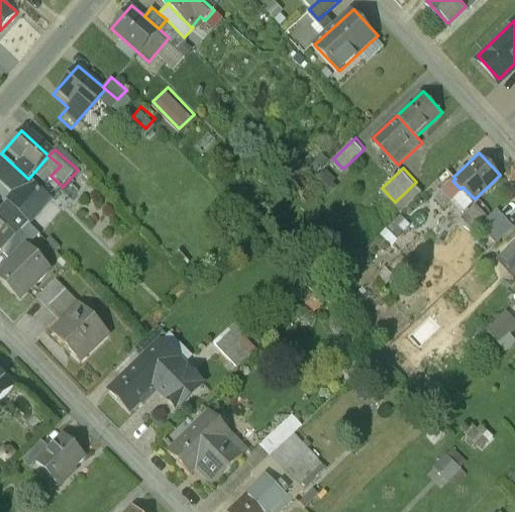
[(466,209),(496,240),(514,223),(514,219),(499,204),(491,212),(477,198),(466,209)]
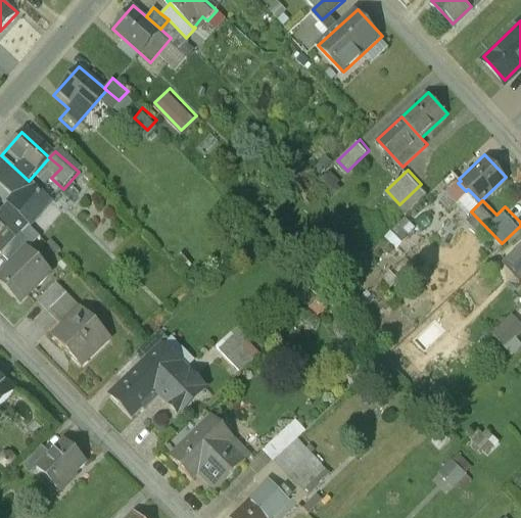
[(0,209),(0,232),(6,226),(17,235),(20,231),(29,223),(8,201),(0,209)]
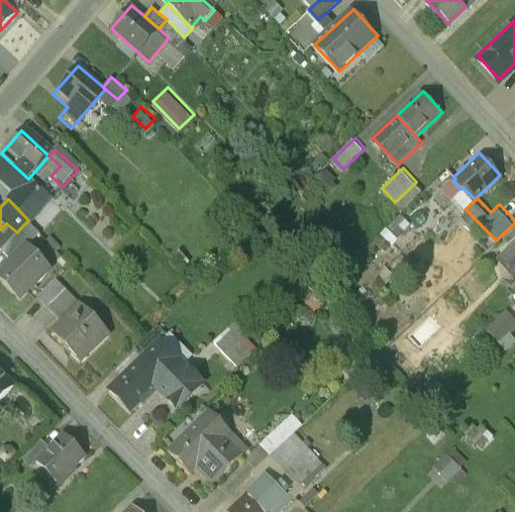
[(17,232),(1,249),(11,260),(26,244),(31,239),(20,228),(17,232)]
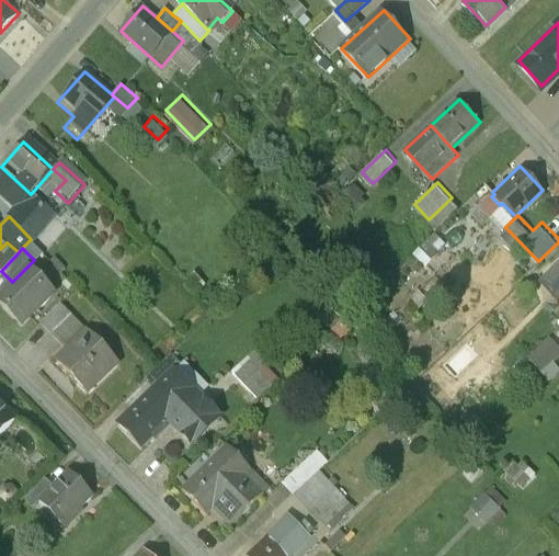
[(558,262),(545,276),(558,292),(558,262)]
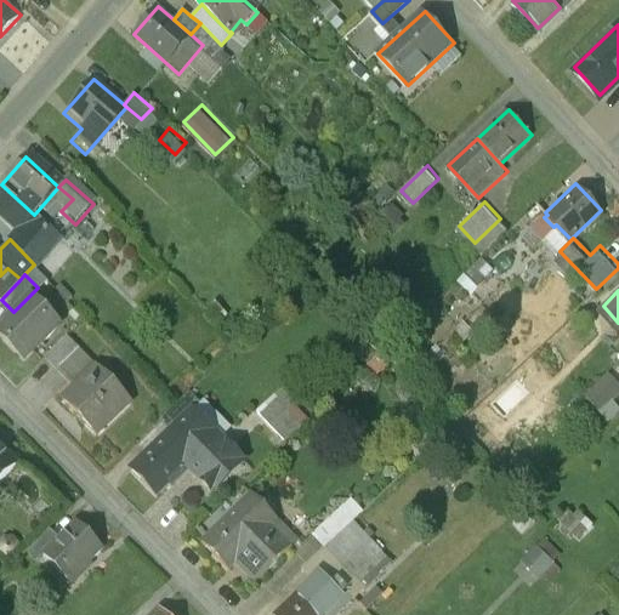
[(13,312),(0,325),(0,331),(26,357),(60,322),(32,294),(13,312)]
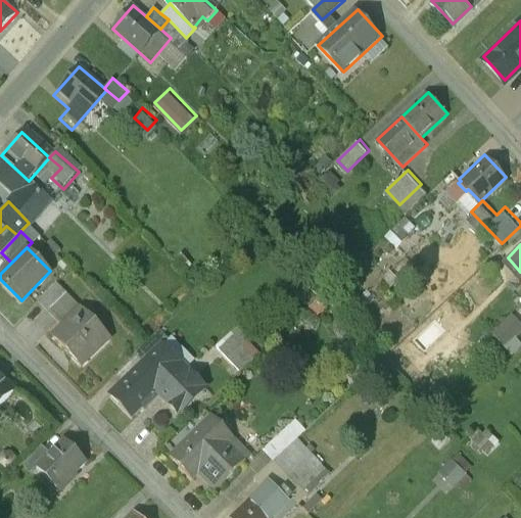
[(79,308),(54,283),(38,300),(62,325),(79,308)]
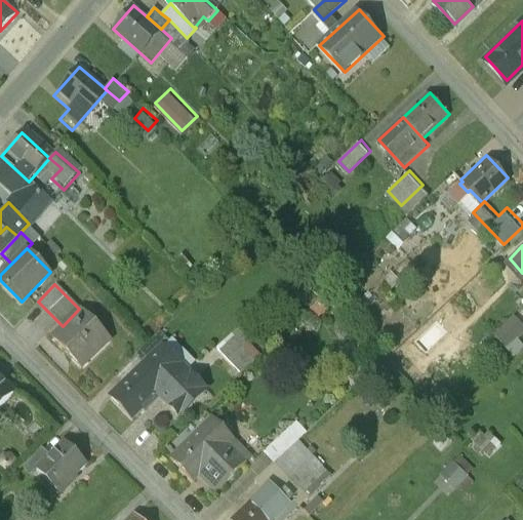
[(79,309),(63,326),(64,327),(54,336),(82,365),(109,338),(79,309)]
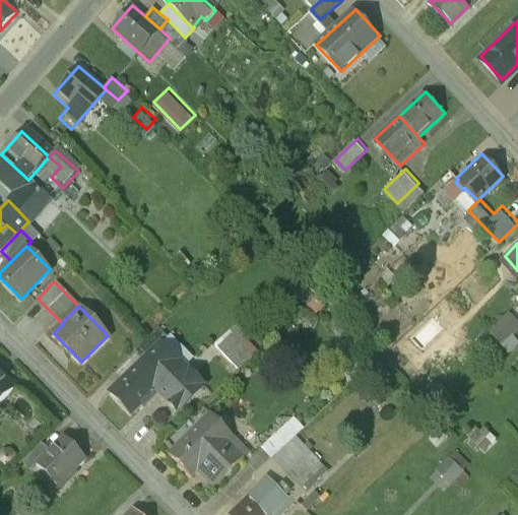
[(159,327),(136,348),(143,357),(146,353),(149,356),(164,342),(170,337),(159,327)]
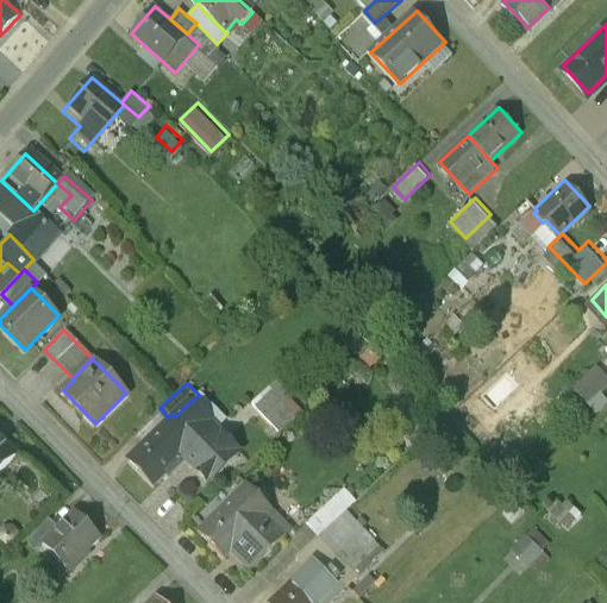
[(294,415),(267,385),(251,401),(279,429),(294,415)]
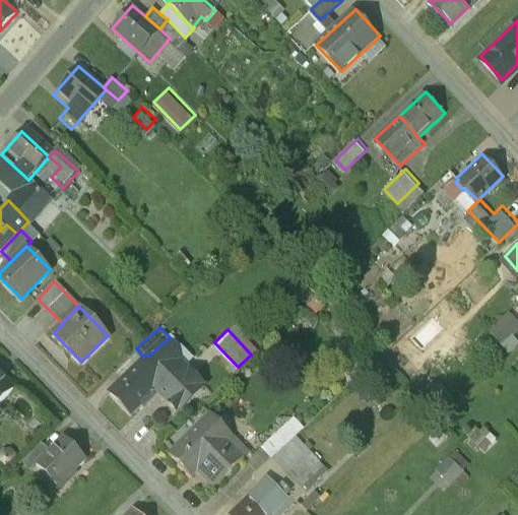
[(143,357),(109,389),(132,412),(142,402),(144,404),(159,390),(159,389),(169,380),(179,391),(169,399),(178,408),(204,383),(185,364),(164,342),(149,356),(146,353),(143,357)]
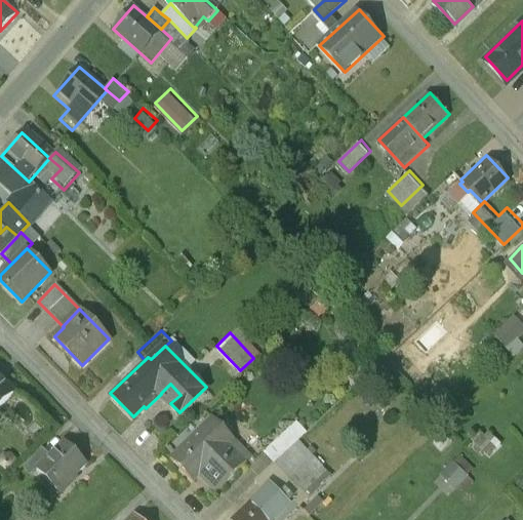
[(0,403),(15,389),(0,372),(0,403)]
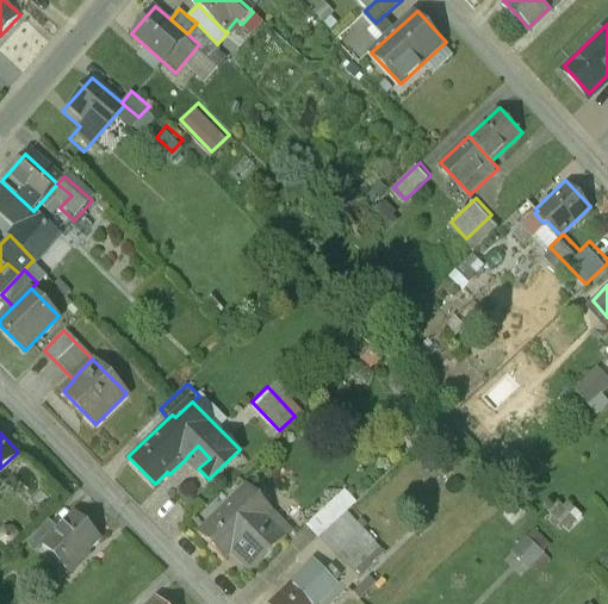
[(244,480),(197,528),(223,554),(234,545),(253,564),(285,533),(265,514),(272,508),(244,480)]
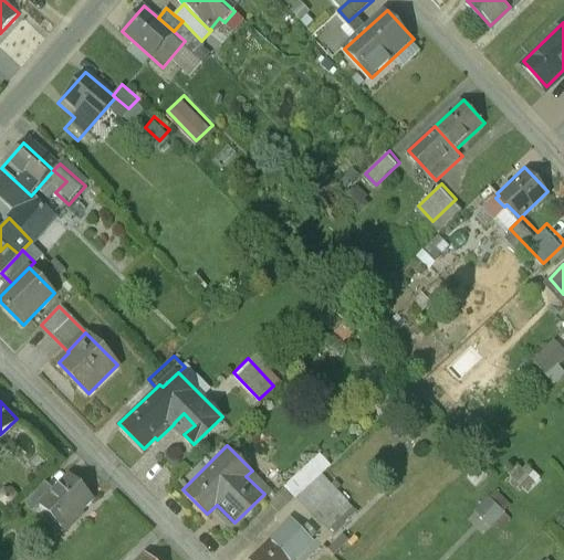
[(309,460),(283,483),(294,496),(295,496),(321,472),(309,460)]
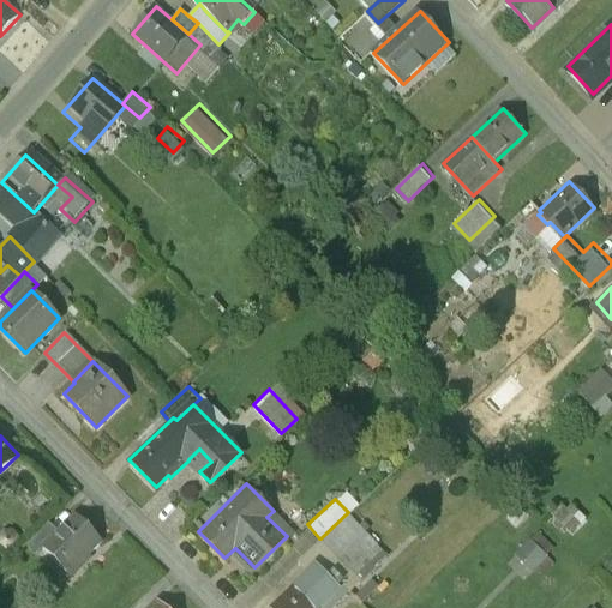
[(58,527),(43,542),(70,569),(101,537),(73,511),(58,527)]
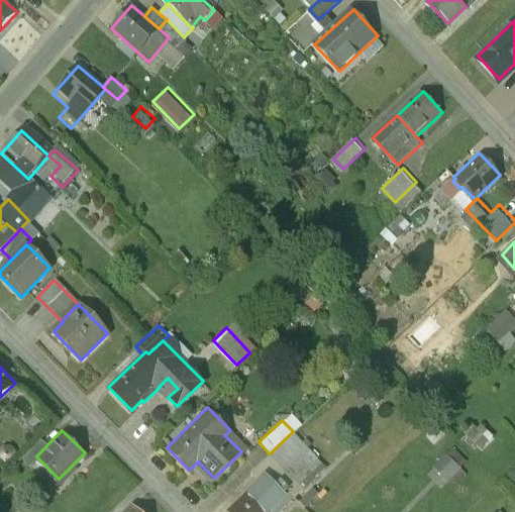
[(293,431),(270,453),(293,479),(316,456),(293,431)]
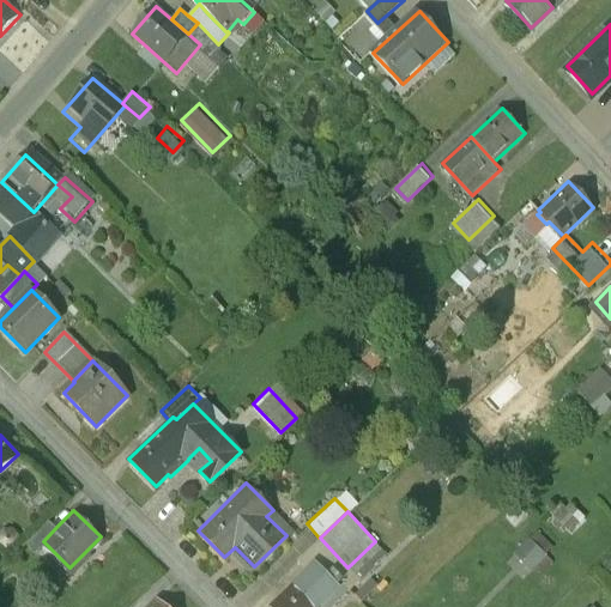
[(48,516),(26,538),(36,548),(43,541),(58,526),(48,516)]
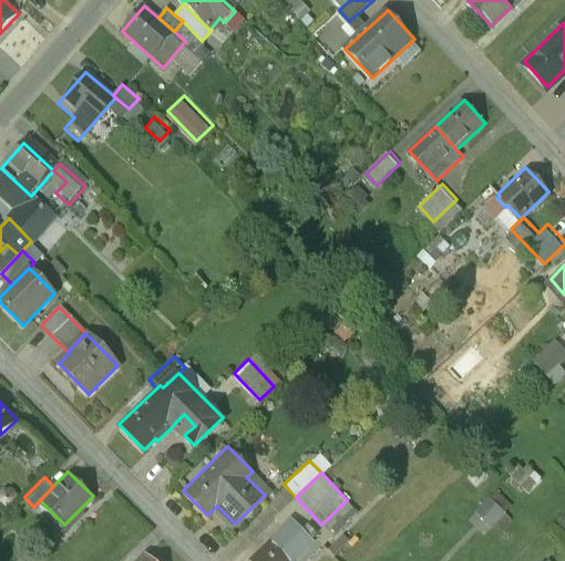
[(476,508),(493,522),(514,499),(497,485),(476,508)]
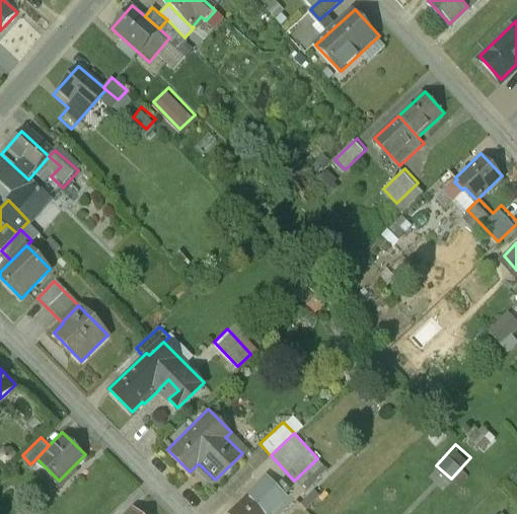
[(256,484),(228,510),(231,513),(271,513),(274,511),(277,513),(281,509),(256,484)]
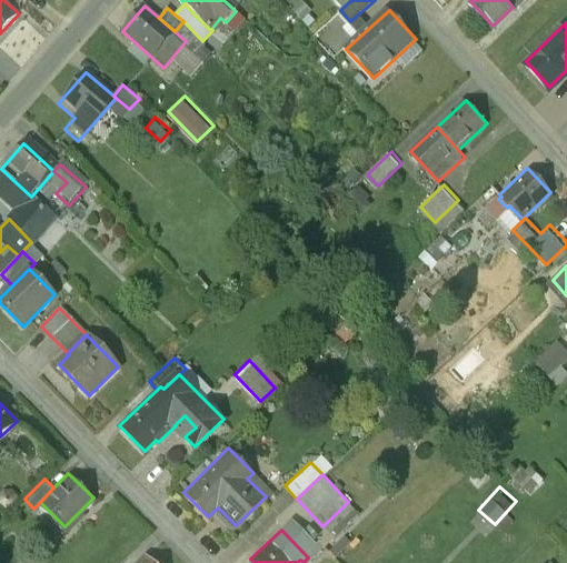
[(156,562),(146,552),(135,562),(156,562)]
